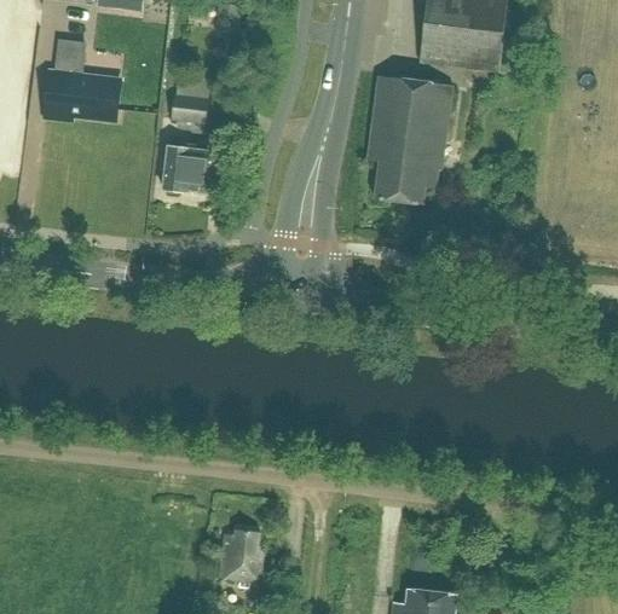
[(426,0),(420,52),(500,62),(507,0),(426,0)]
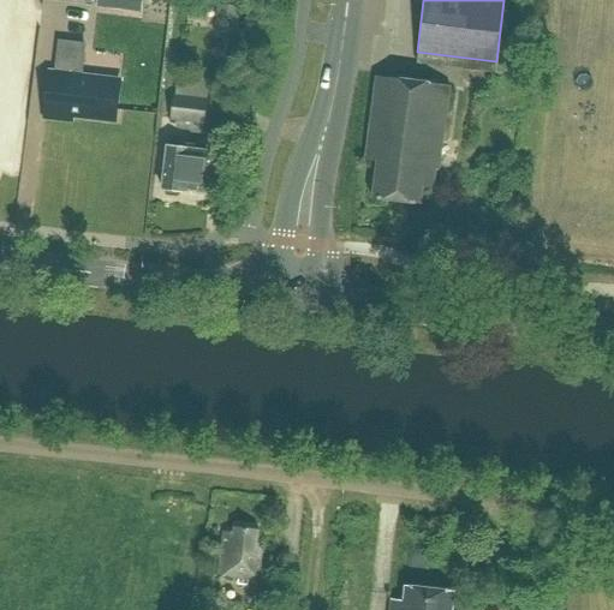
[(240,3),(216,1),(215,22),(238,23),(240,3)]
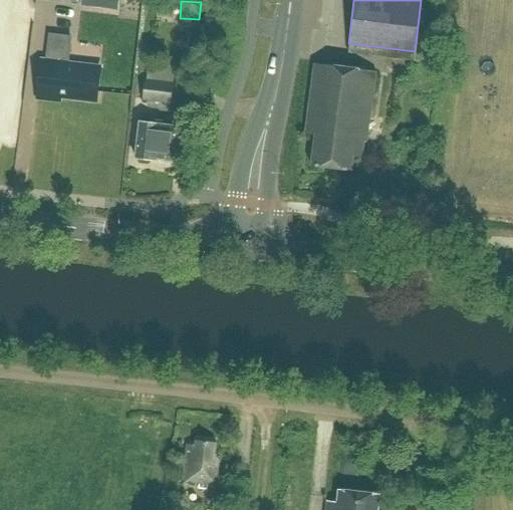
[(48,33),(43,76),(38,75),(36,95),(57,97),(58,93),(94,98),(98,66),(66,62),(69,36),(48,33)]
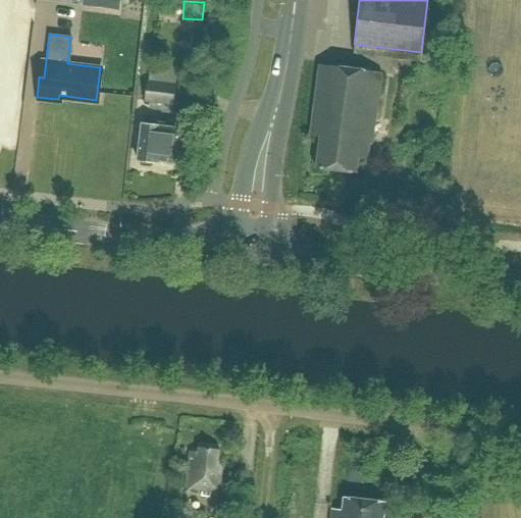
[(309,134),(318,135),(314,166),(356,171),(358,157),(366,158),(369,141),(371,141),(380,70),(362,68),(362,67),(336,64),(318,62),(309,134)]
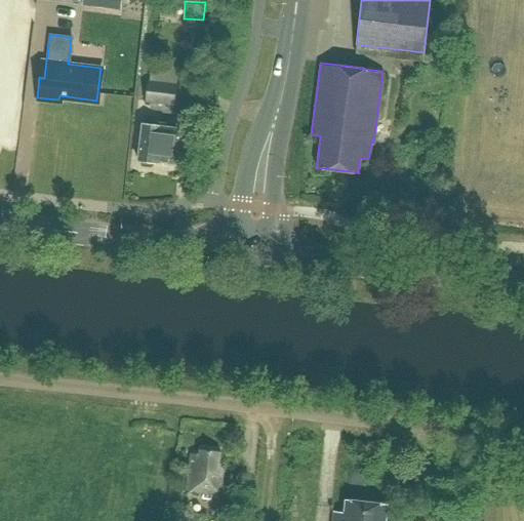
[(147,78),(144,101),(173,105),(176,82),(147,78)]
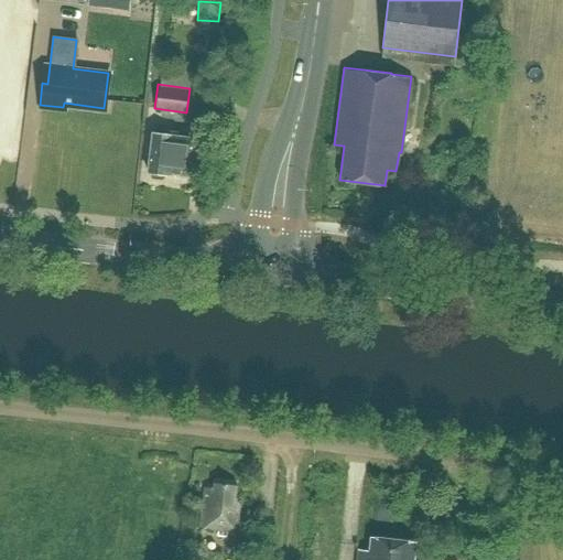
[(151,131),(147,172),(168,174),(168,173),(191,175),(195,137),(176,136),(177,129),(154,127),(153,131),(151,131)]
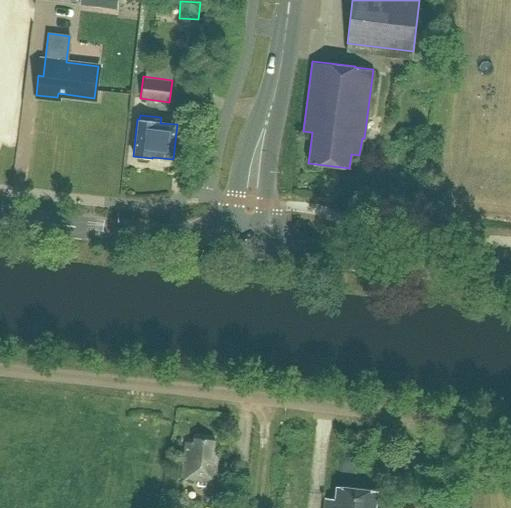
[(184,439),(180,477),(184,477),(183,478),(214,482),(218,450),(213,450),(214,439),(193,436),(193,440),(184,439)]
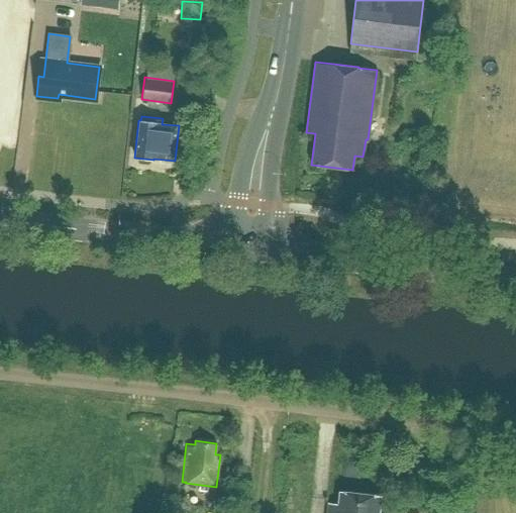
[(338,503),(328,502),(326,512),(379,512),(382,495),(339,490),(338,503)]
